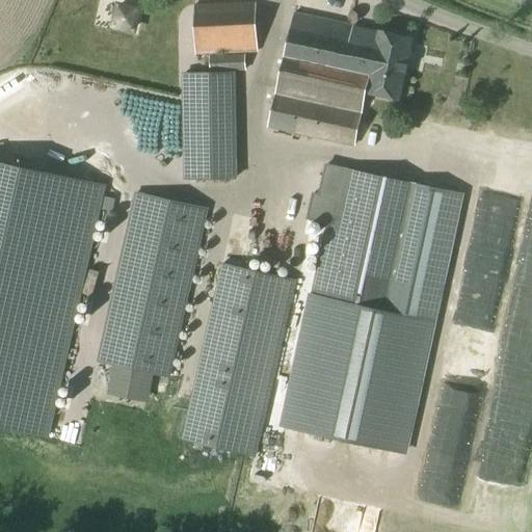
[(245,72),(244,54),(257,54),(255,3),(193,5),(194,57),(209,56),(210,74),(182,74),(183,181),(237,180),(235,73),(234,73),(245,72)]
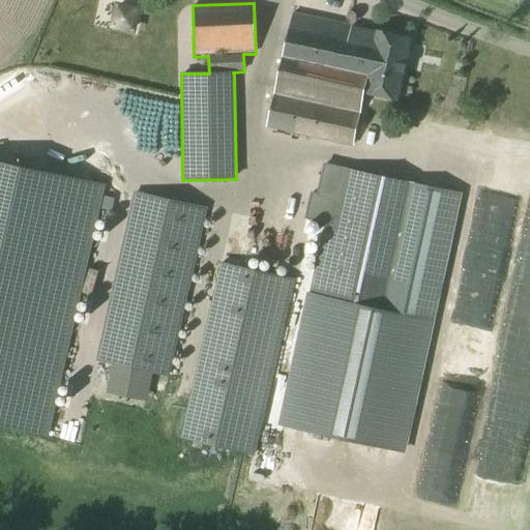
[(138,12),(114,6),(108,31),(131,37),(138,12)]
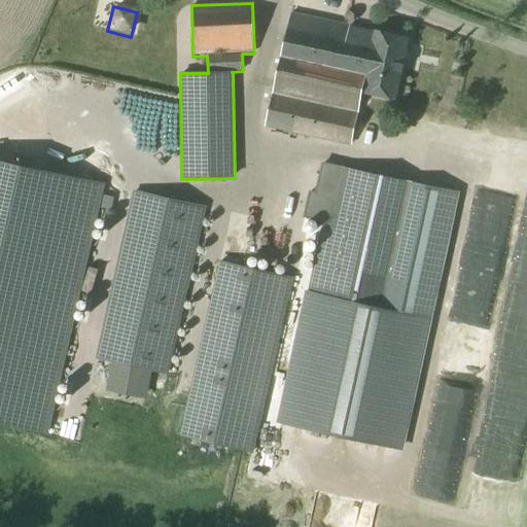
[(372,32),(291,14),(267,128),(348,145),(359,93),(393,100),(407,38),(373,31),(372,32)]
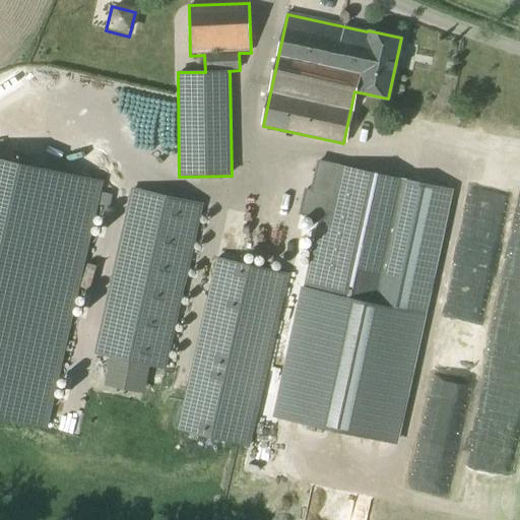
[(0,155),(0,415),(44,427),(101,179),(0,155)]
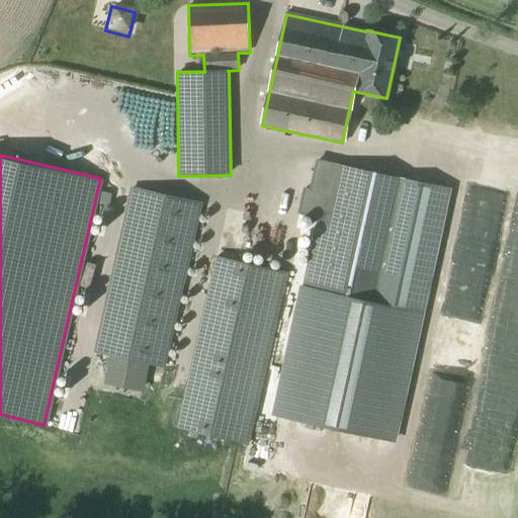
[(396,310),(423,184),(325,163),(317,199),(322,199),(301,287),(396,310)]
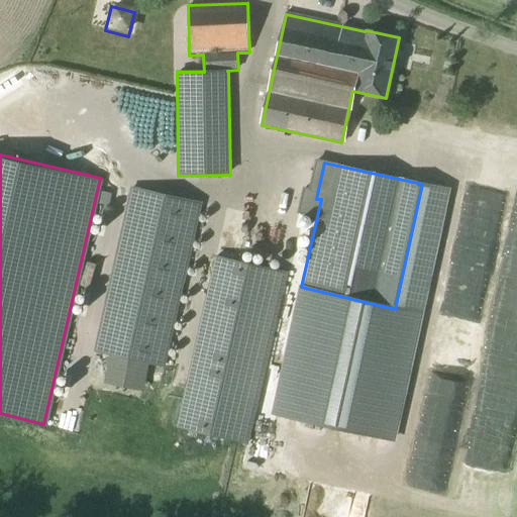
[(452,174),(427,322),(456,327),(483,179),(452,174)]
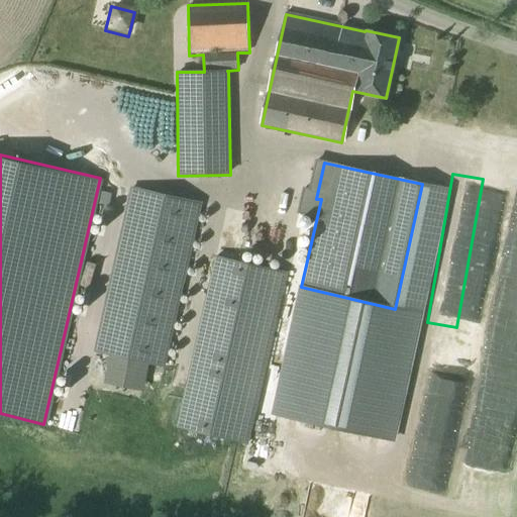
[(165,369),(202,204),(130,188),(94,352),(165,369)]
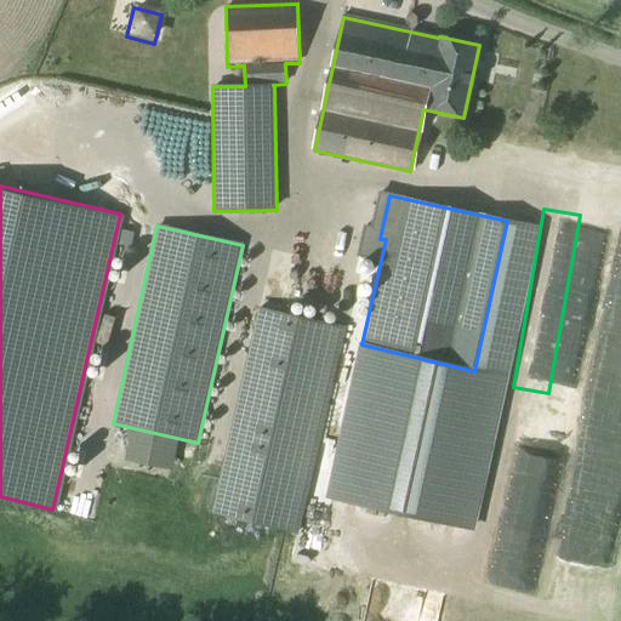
[(134,233),(123,231),(119,245),(130,248),(134,233)]
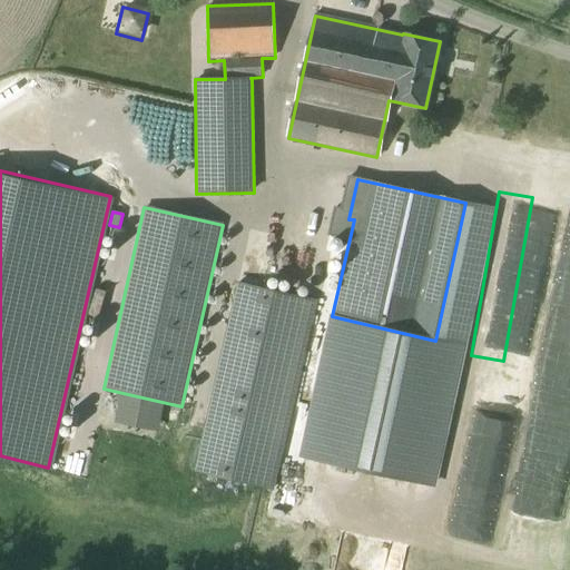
[(569,255),(531,251),(529,264),(569,269),(569,267),(569,255)]
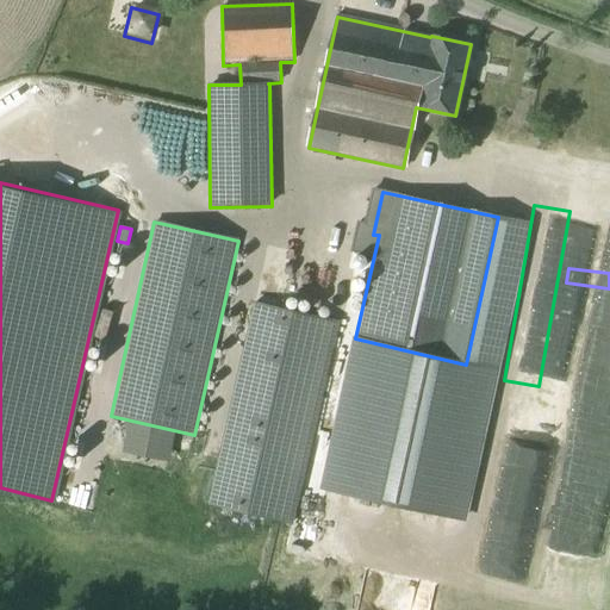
[(549,390),(591,394),(601,292),(559,288),(549,390)]
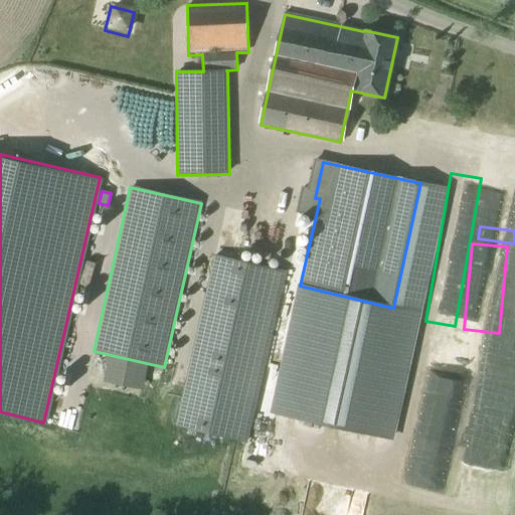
[(247,443),(286,273),(215,256),(177,426),(247,443)]
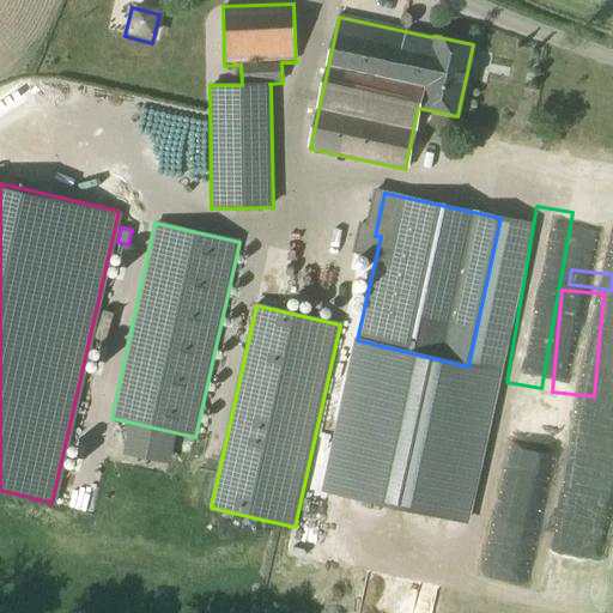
[(527,404),(509,400),(505,417),(523,419),(527,404)]
